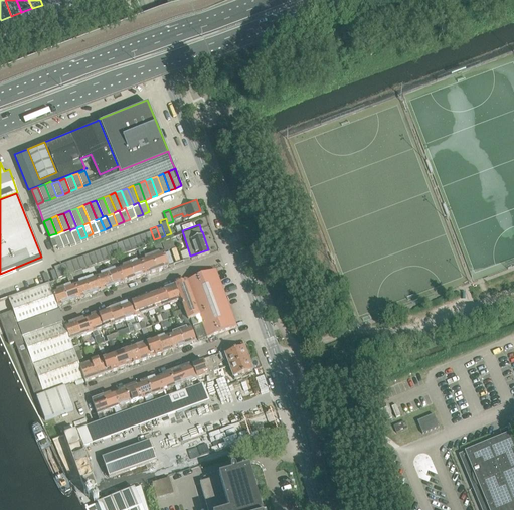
[(80,238),(76,227),(70,229),(74,240),(80,238)]
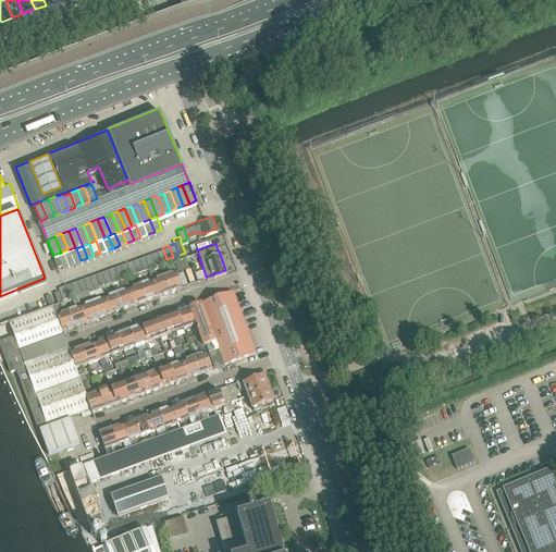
[(167,259),(162,247),(156,249),(160,261),(167,259)]
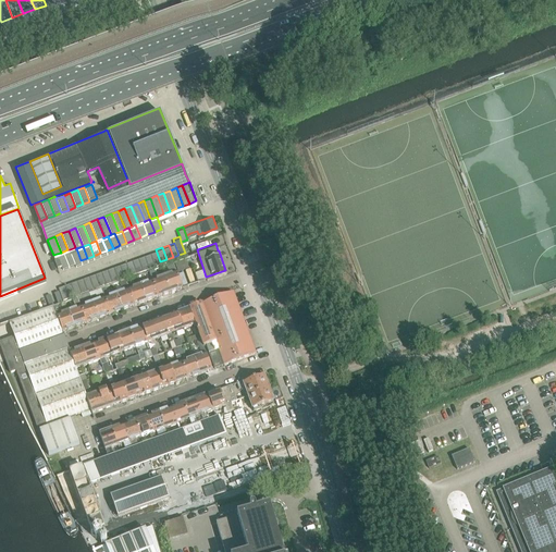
[(81,260),(76,248),(76,249),(70,252),(74,261),(75,264),(81,260)]
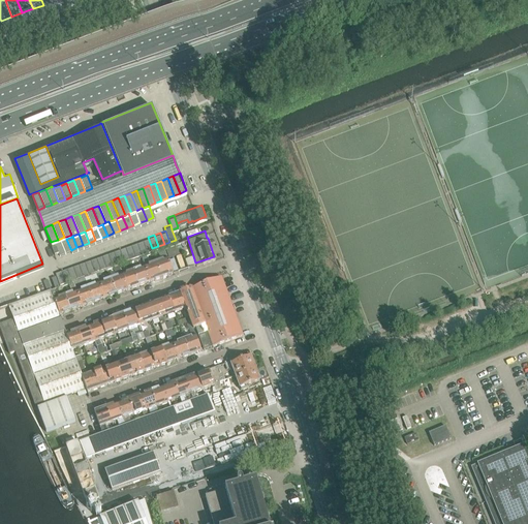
[(70,248),(66,239),(66,237),(64,237),(60,239),(65,250),(70,248)]
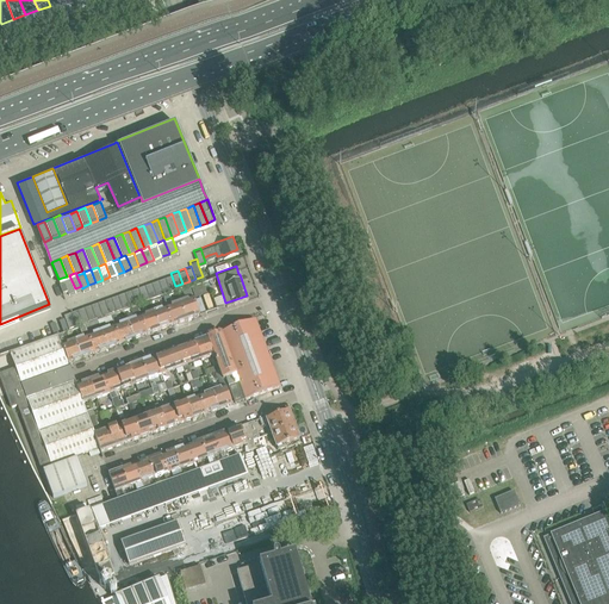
[(175,286),(171,273),(165,275),(169,288),(175,286)]
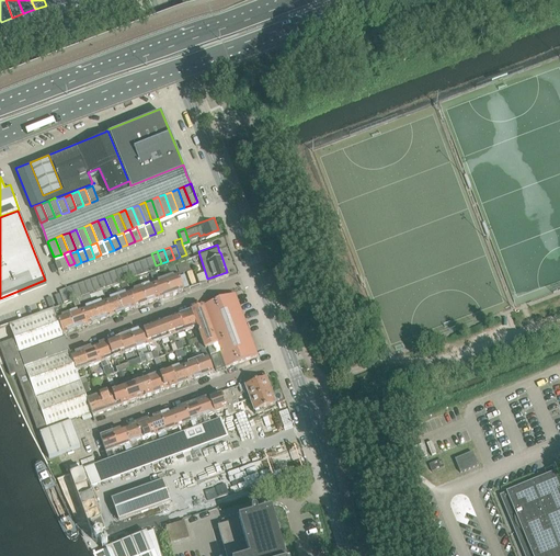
[(69,265),(64,253),(61,254),(57,256),(58,258),(61,264),(63,268),(69,265)]
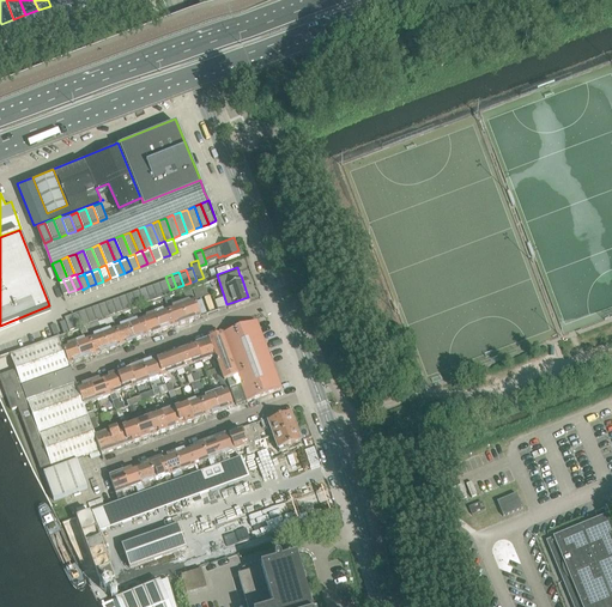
[(170,290),(165,277),(158,279),(163,292),(170,290)]
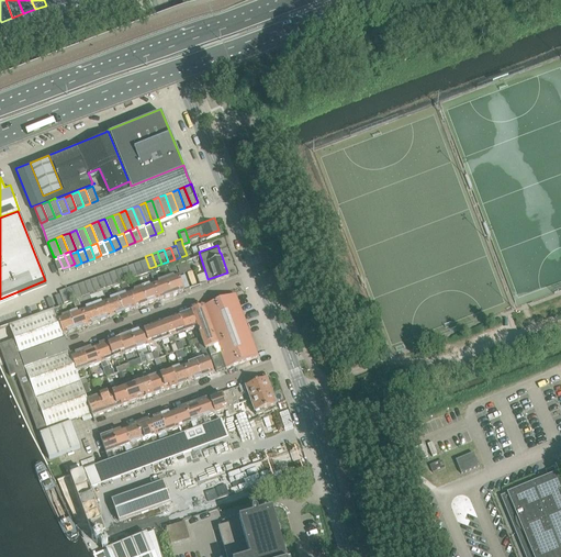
[(149,268),(145,256),(138,258),(143,270),(149,268)]
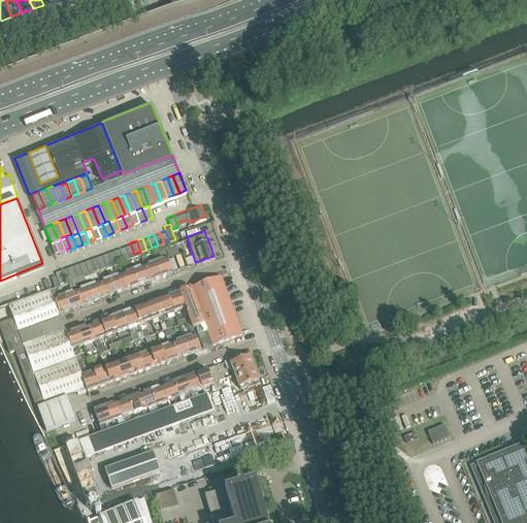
[(134,254),(130,242),(125,244),(129,256),(134,254)]
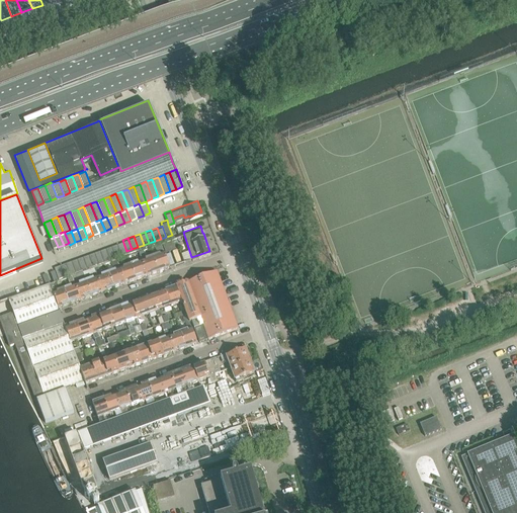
[(169,239),(162,242),(165,249),(172,246),(169,239)]
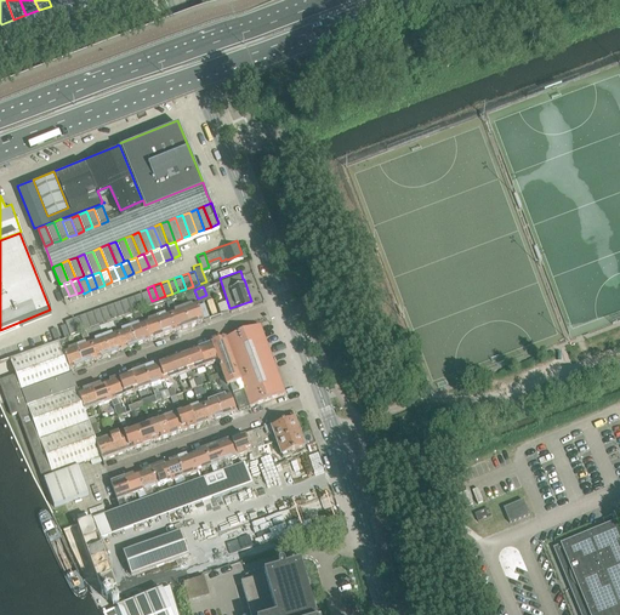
[(152,301),(147,288),(140,290),(144,303),(152,301)]
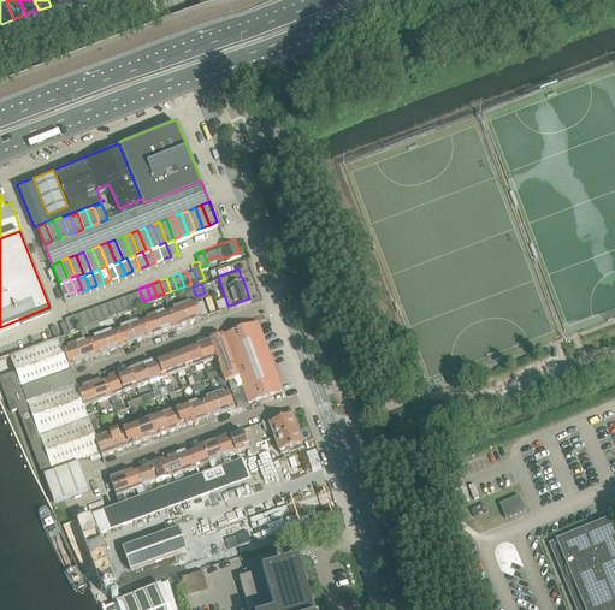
[(187,298),(181,301),(187,319),(201,314),(200,314),(194,296),(190,286),(188,288),(183,289),(187,298)]
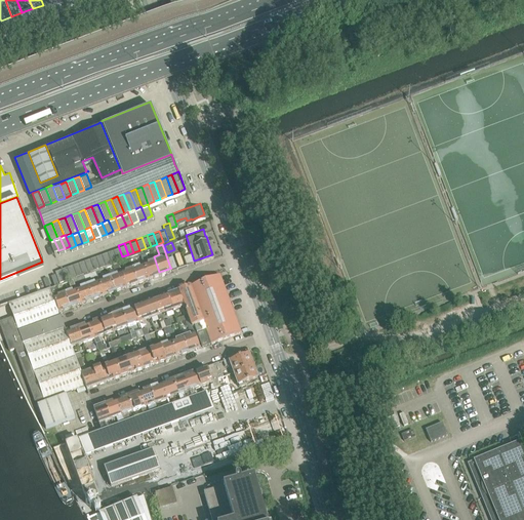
[(122,256),(118,245),(112,247),(116,258),(122,256)]
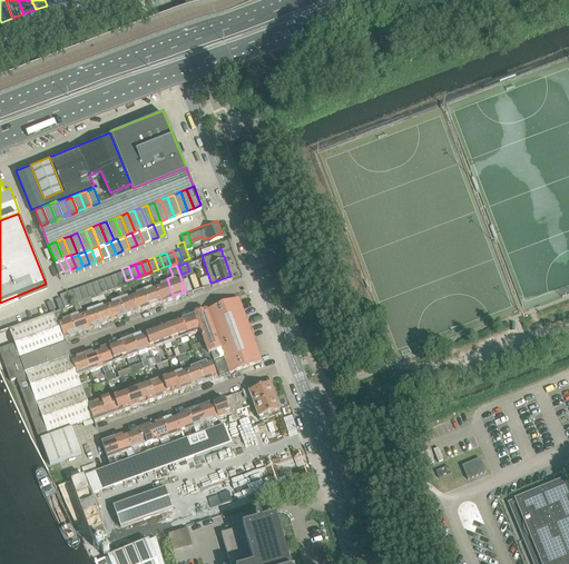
[(126,280),(121,268),(116,270),(120,283),(126,280)]
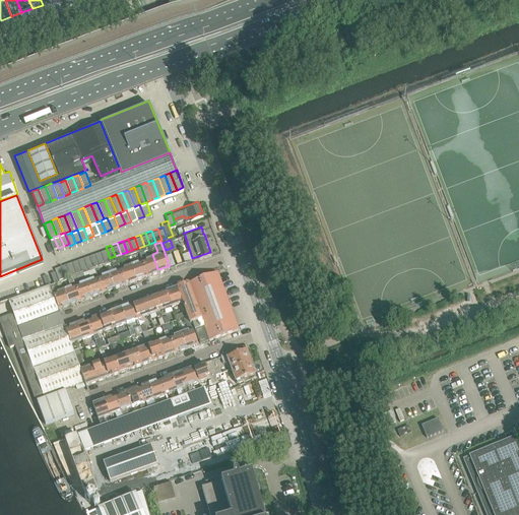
[(110,258),(106,247),(100,249),(104,260),(110,258)]
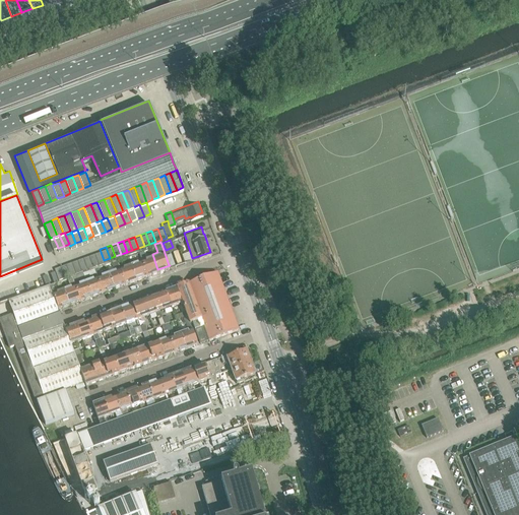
[(143,248),(138,250),(141,258),(146,273),(157,269),(152,254),(145,256),(143,248)]
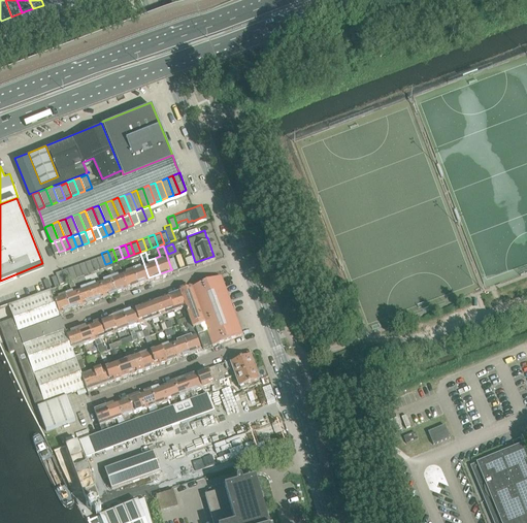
[(105,264),(101,253),(95,255),(100,266),(105,264)]
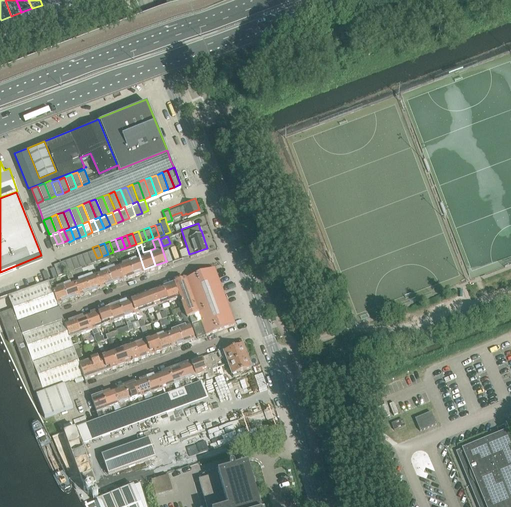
[(167,246),(163,248),(167,259),(171,257),(167,246)]
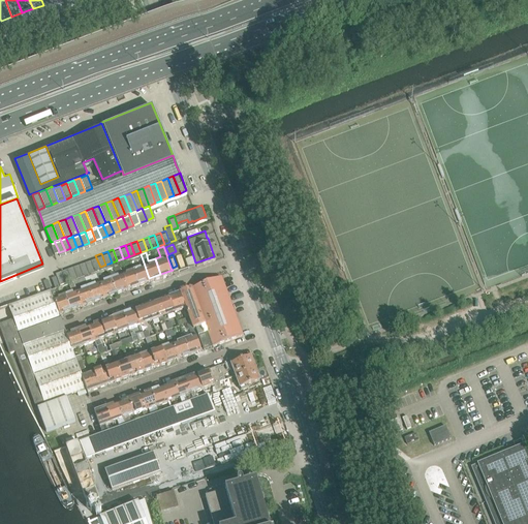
[(100,267),(95,255),(90,257),(94,269),(100,267)]
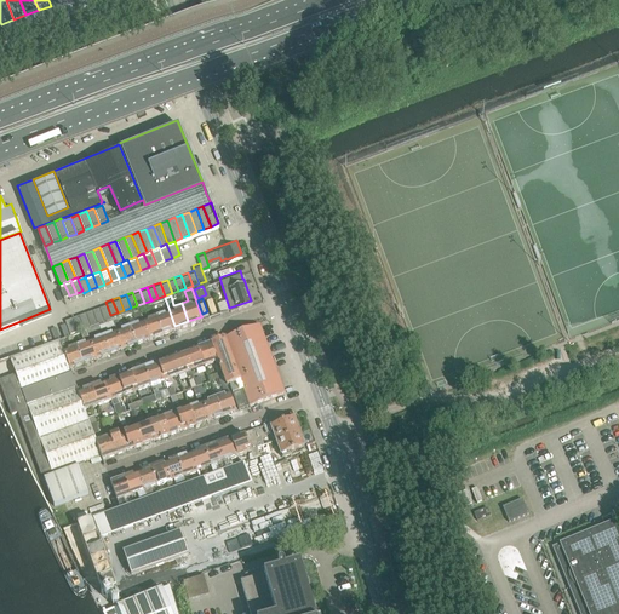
[(110,315),(105,302),(98,304),(103,317),(110,315)]
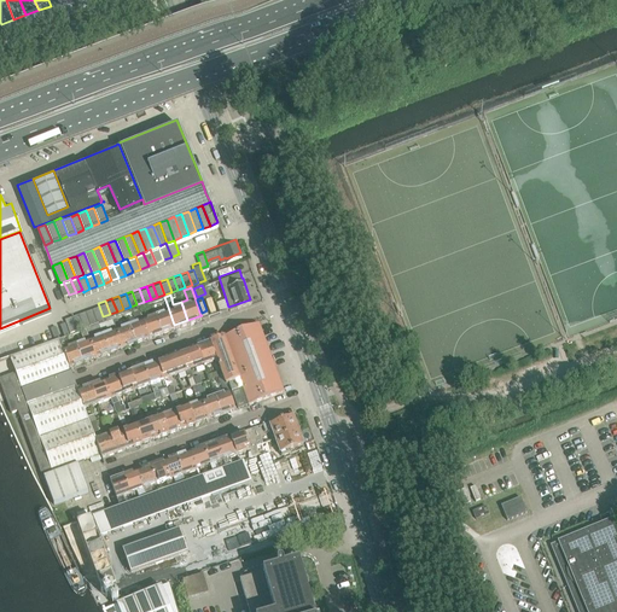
[(103,316),(98,303),(92,306),(97,319),(103,316)]
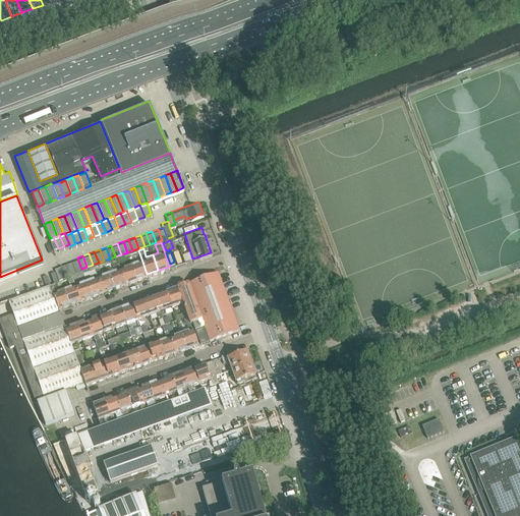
[(81,269),(77,258),(71,260),(75,271),(81,269)]
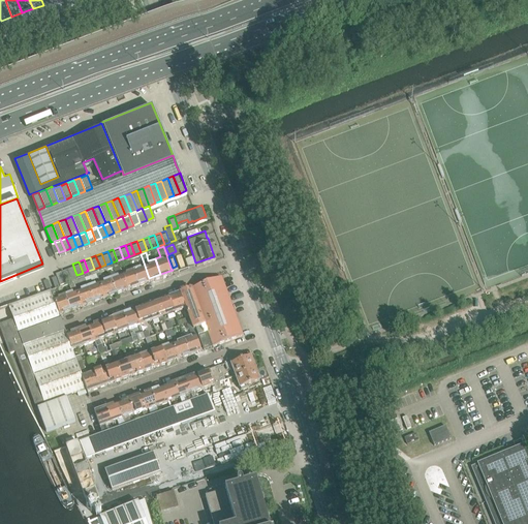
[(144,263),(132,267),(137,282),(149,278),(144,263)]
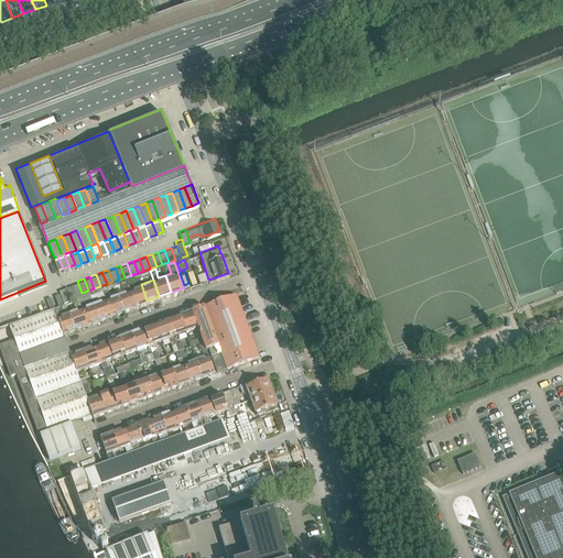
[(82,293),(77,281),(71,283),(75,295),(82,293)]
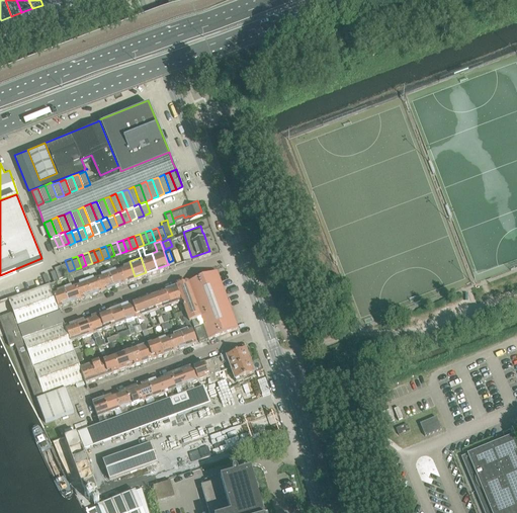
[(69,271),(65,260),(60,262),(64,273),(69,271)]
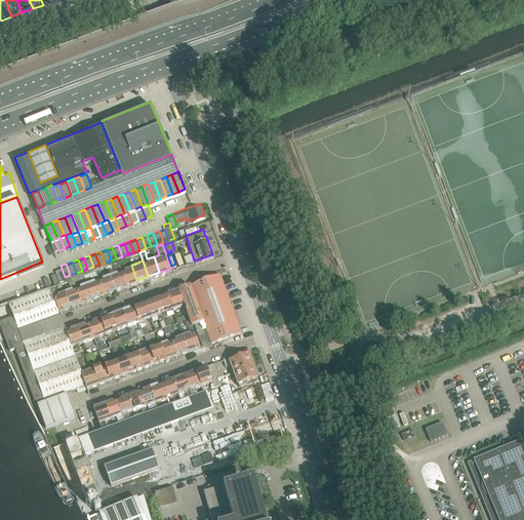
[(131,265),(120,269),(126,284),(136,280),(131,265)]
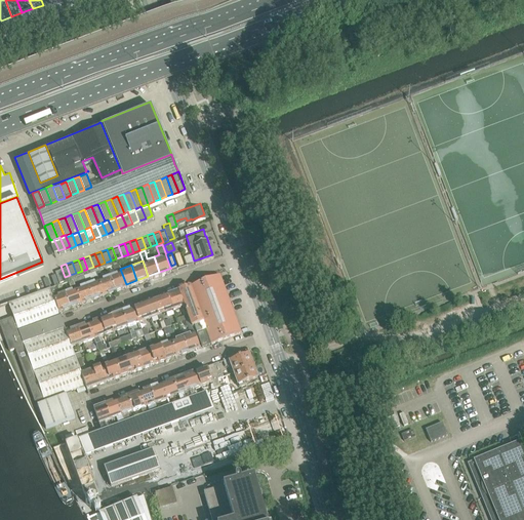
[(61,266),(54,268),(58,280),(65,277),(61,266)]
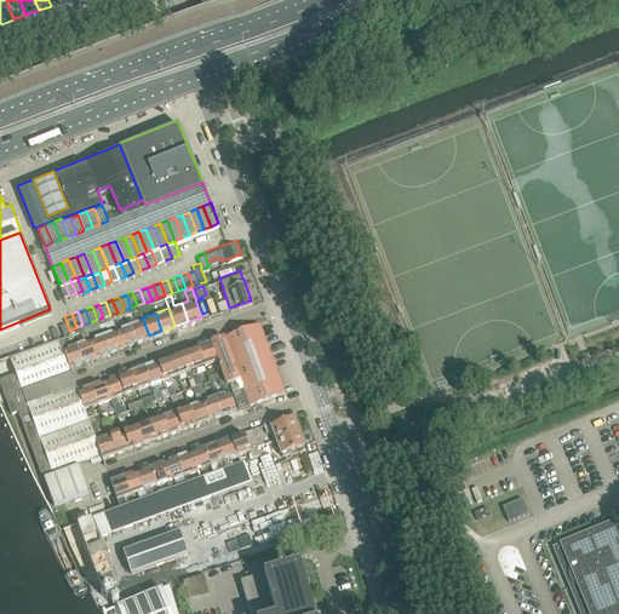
[(142,317),(129,322),(136,340),(149,336),(142,317)]
